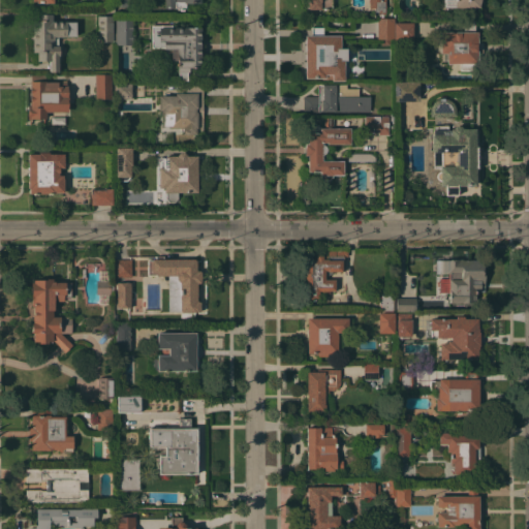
[(164,0),(200,0),(200,3),(185,3),(185,9),(177,9),(177,7),(164,7),(164,0)]
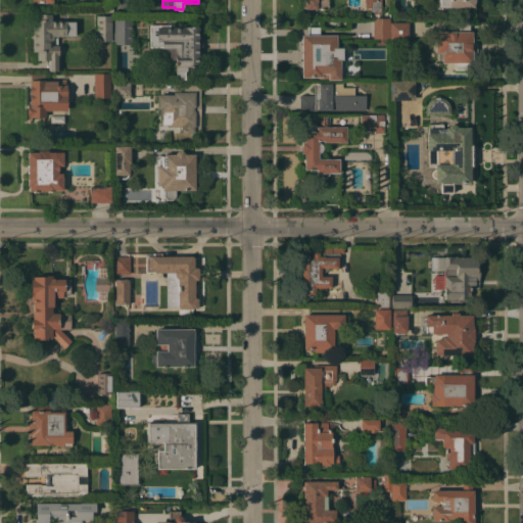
[(328,0),(328,8),(301,8),(301,0),(328,0)]
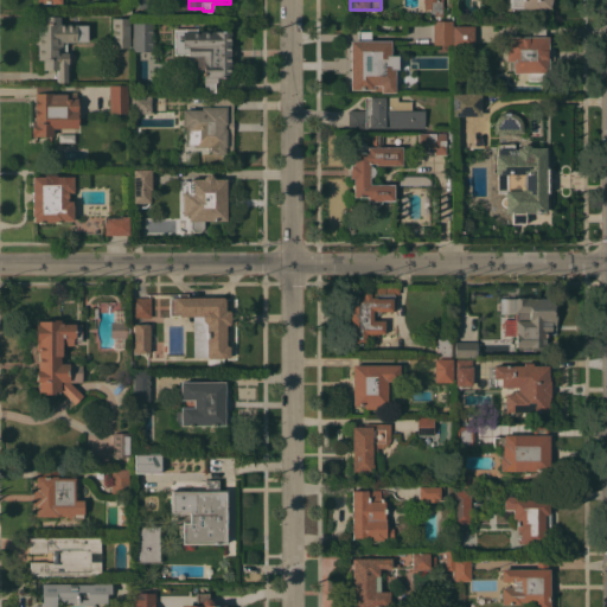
[(434,16),(423,16),(423,0),(442,0),(442,1),(441,1),(441,16),(439,16),(439,20),(434,20),(434,16)]
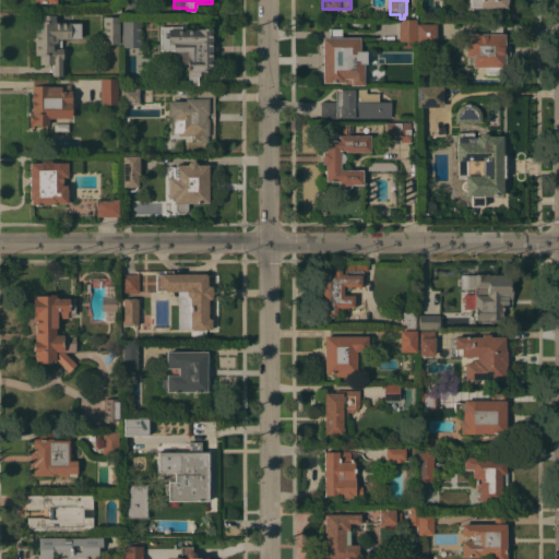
[(507,0),(507,2),(506,3),(506,8),(502,8),(501,9),(497,10),(496,8),(480,8),(470,8),(470,0),(507,0)]
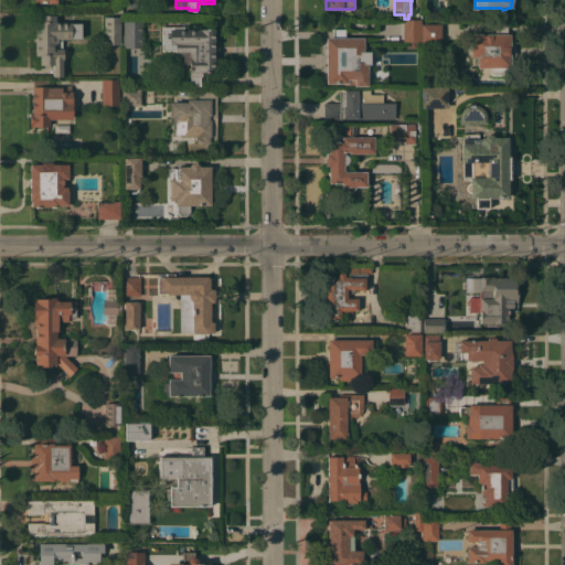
[(55,22),(71,22),(71,23),(81,23),(81,39),(62,39),(62,49),(63,49),(63,59),(62,59),(62,76),(53,76),(53,64),(51,64),(51,66),(43,66),(43,64),(40,64),(40,55),(34,55),(34,42),(32,42),(32,34),(34,34),(34,21),(40,21),(40,14),(55,14),(55,22)]
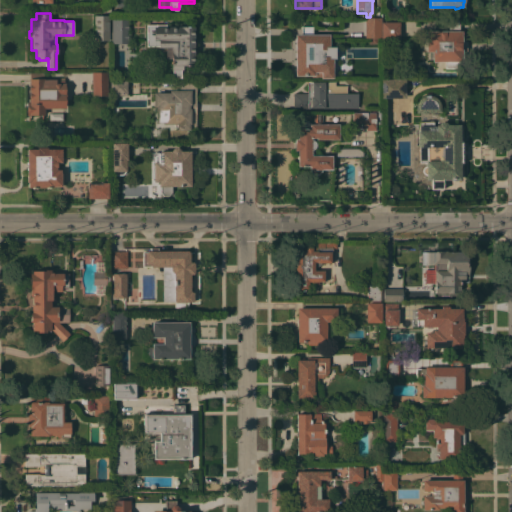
[(109,15),(109,40),(94,40),(94,15),(109,15)]
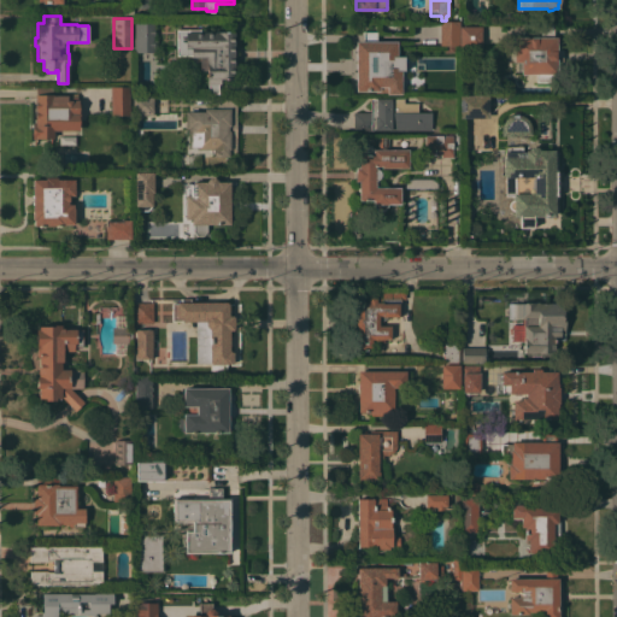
[(458,21),(458,46),(441,46),(441,47),(438,47),(438,58),(419,58),(418,39),(434,39),(434,37),(440,37),(440,21),(441,21),(446,21),(458,21)]
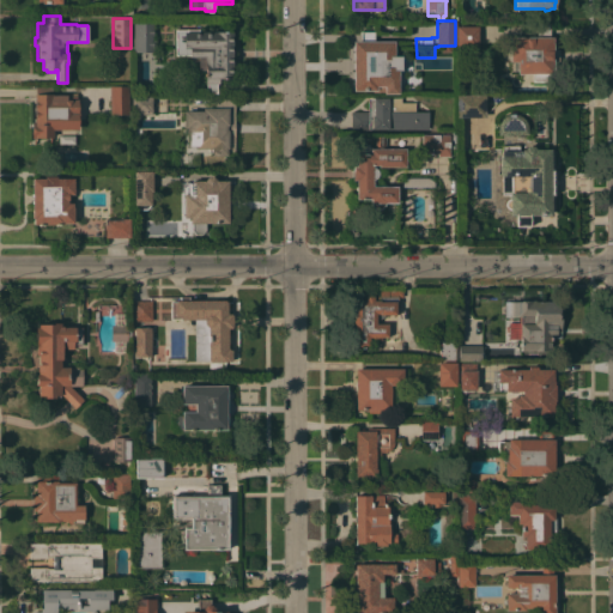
[(156,23),(157,52),(134,52),(134,47),(132,47),(132,38),(134,38),(134,23),(156,23)]
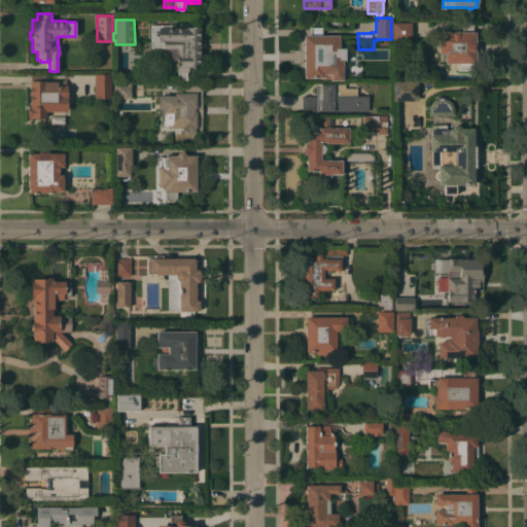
[(472,31),(475,31),(475,42),(480,42),(480,51),(476,53),(476,62),(471,62),(471,69),(470,69),(470,70),(457,70),(457,63),(445,63),(445,61),(442,61),(442,53),(438,53),(437,31),(461,31),(461,20),(472,20),(472,31)]
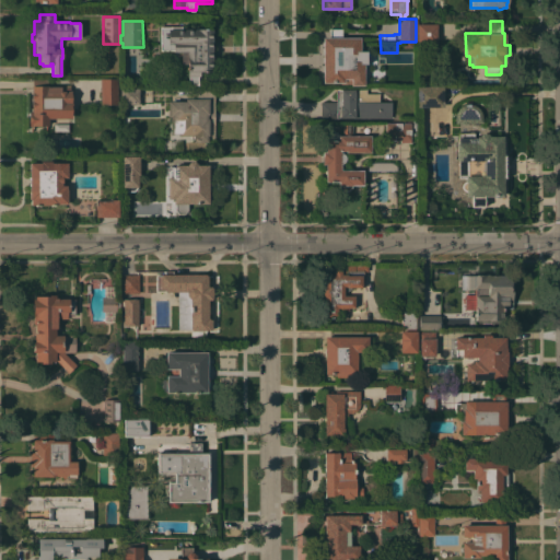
[(436,44),(417,44),(417,23),(436,23),(436,44)]
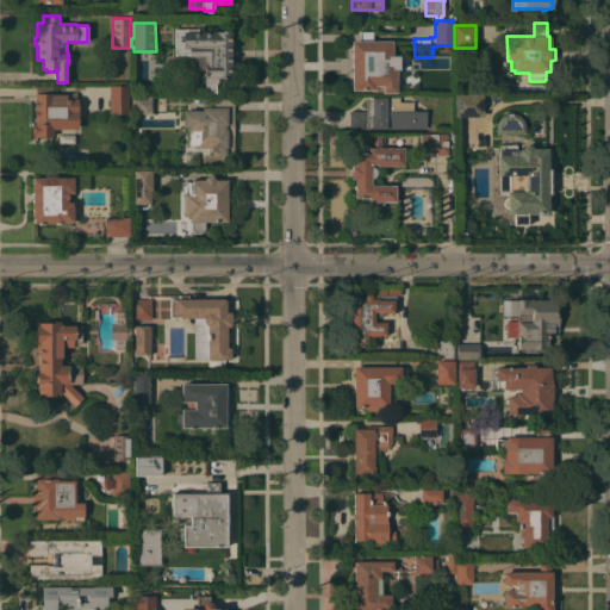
[(198,29),(198,31),(231,31),(231,76),(217,76),(217,82),(216,82),(216,93),(205,93),(205,82),(204,82),(204,69),(198,69),(198,55),(175,55),(175,30),(198,29)]
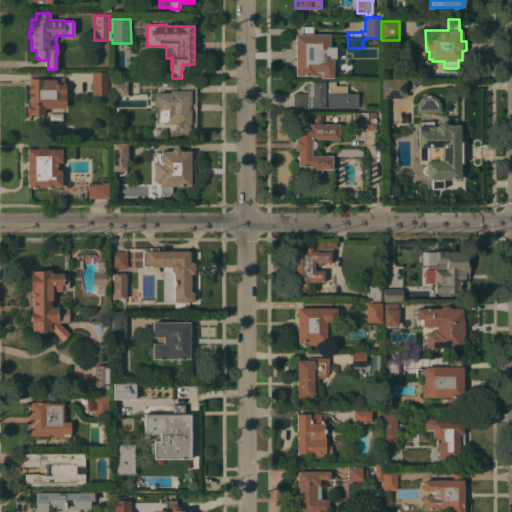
[(332,78),(321,78),(321,77),(311,77),(311,75),(295,75),(294,34),(299,34),(299,25),(309,25),(309,34),(329,34),(329,49),(325,49),(325,51),(330,51),(330,55),(332,55),(332,78)]
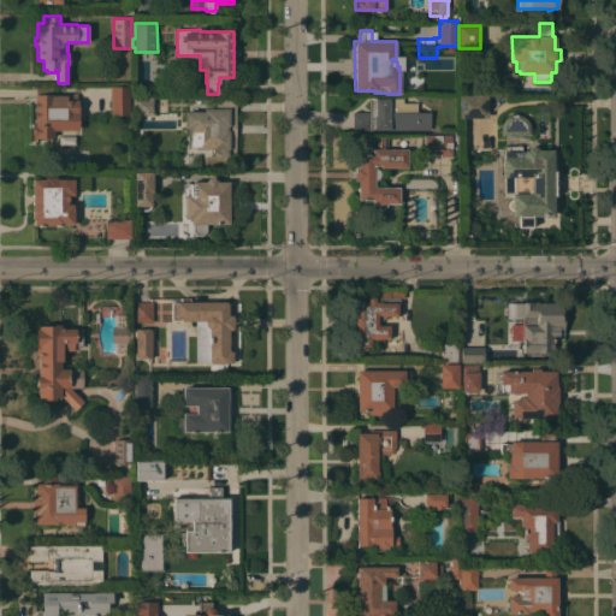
[(36,123),(36,86),(53,86),(53,93),(54,93),(54,94),(63,94),(63,93),(70,93),(77,93),(77,96),(77,99),(80,99),(80,116),(78,116),(78,130),(53,130),(53,137),(36,137),(36,138),(33,138),(33,123),(36,123)]
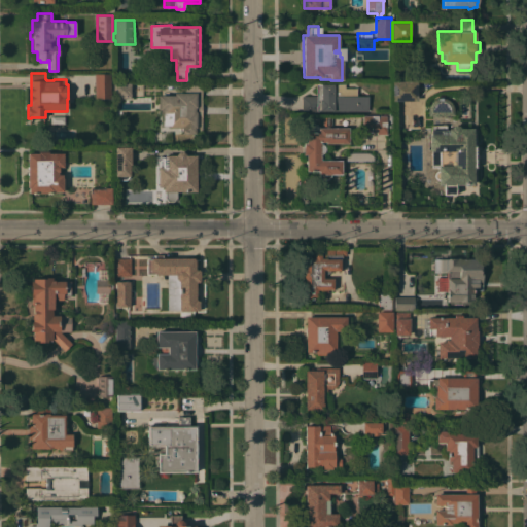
[(111,73),(111,98),(95,98),(94,73),(111,73)]
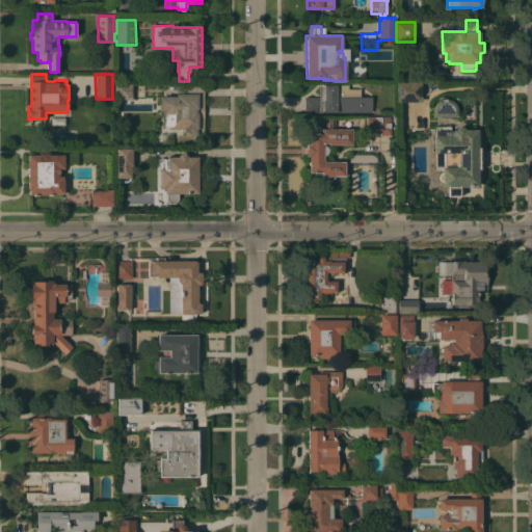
[(396,101),(396,82),(421,82),(421,101),(396,101)]
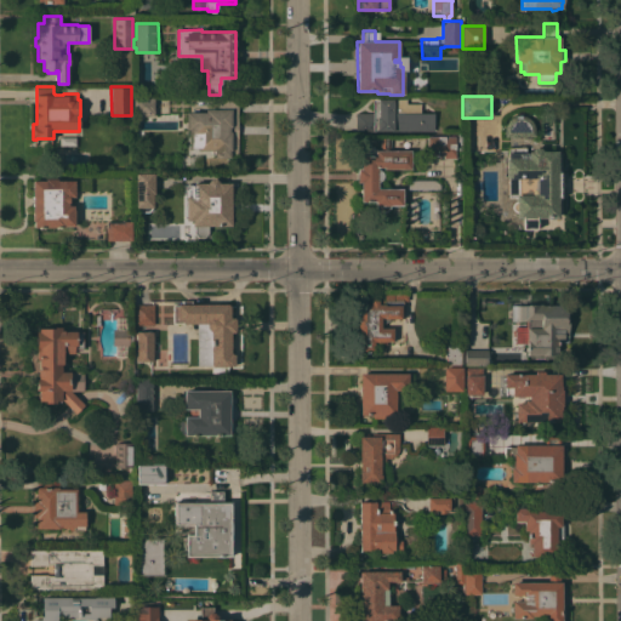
[(154,115),(134,115),(134,97),(154,97),(154,115)]
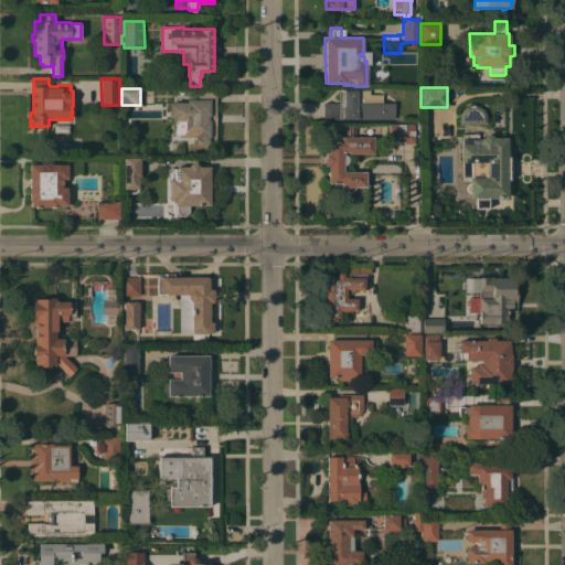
[(356,119),(356,118),(345,118),(341,118),(341,120),(323,120),(323,103),(339,103),(339,89),(370,89),(370,94),(382,94),(382,103),(394,102),(394,119),(356,119)]
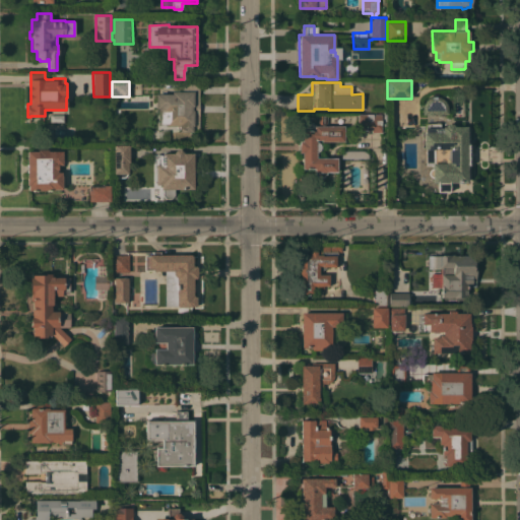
[(192,130),(192,131),(180,131),(179,128),(177,128),(177,126),(165,126),(165,123),(159,123),(159,113),(157,113),(157,108),(155,108),(155,93),(172,93),(172,91),(181,91),(181,83),(199,83),(199,130),(192,130)]
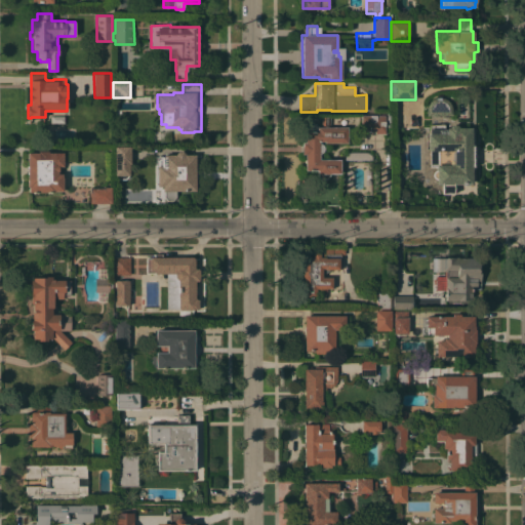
[(301,143),(305,143),(305,130),(309,130),(309,124),(317,124),(317,126),(321,126),(321,113),(329,113),(329,126),(347,127),(347,143),(323,143),(323,142),(319,142),(319,143),(320,144),(321,145),(323,146),(323,147),(323,148),(323,150),(322,152),(321,153),(321,158),(340,159),(339,173),(329,173),(329,175),(325,178),(321,178),(318,174),(318,173),(317,173),(317,170),(305,170),(305,154),(301,154),(301,143)]
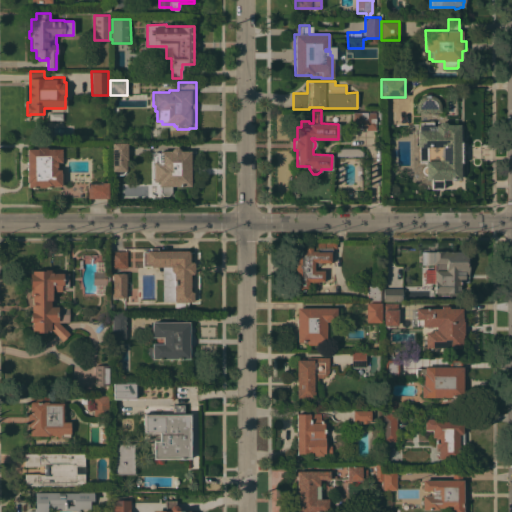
[(365,130),(365,128),(352,128),(352,112),(366,112),(374,112),(375,130),(365,130)]
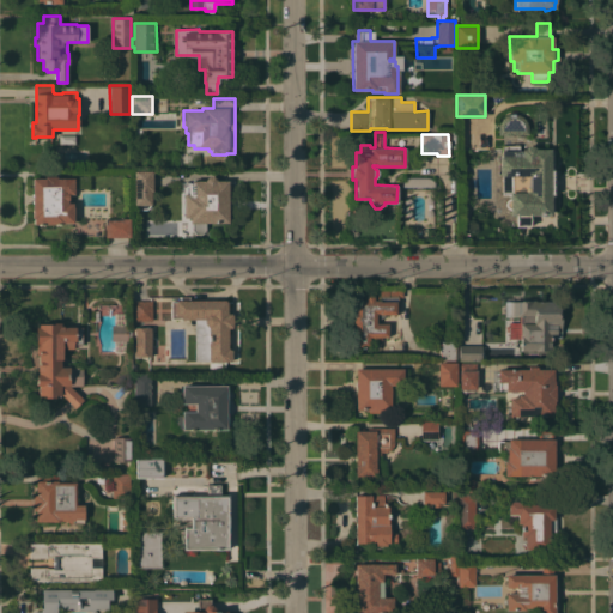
[(551,169),(553,169),(553,195),(551,195),(551,214),(529,216),(529,225),(515,226),(515,214),(510,214),(510,210),(507,208),(505,207),(505,205),(505,201),(507,199),(508,198),(510,198),(510,175),(499,175),(499,156),(502,156),(502,145),(519,145),(519,150),(522,150),(522,149),(523,149),(527,146),(533,145),(536,149),(551,149),(551,164),(551,169)]
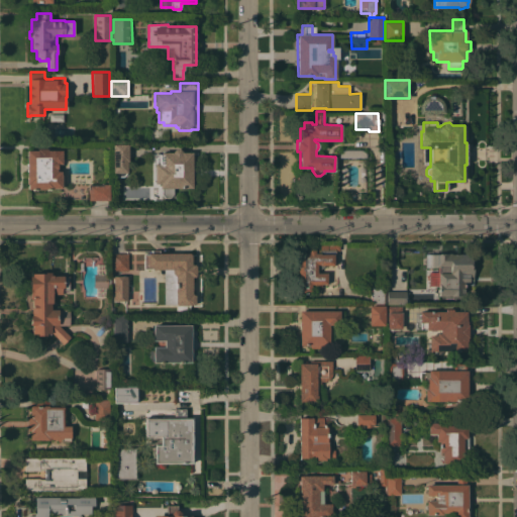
[(128,162),(127,162),(127,172),(126,172),(126,174),(123,177),(114,177),(114,172),(113,172),(113,143),(128,143),(128,162)]
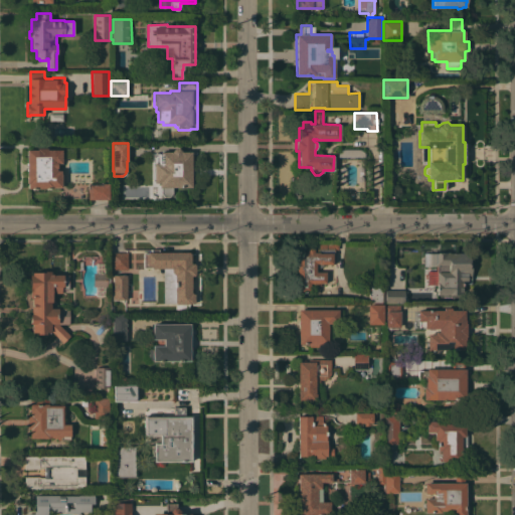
[(38,150),(38,148),(60,148),(60,150),(61,150),(61,163),(56,163),(56,167),(56,170),(60,170),(60,174),(61,174),(61,187),(52,187),(52,188),(27,188),(27,183),(27,150),(38,150)]
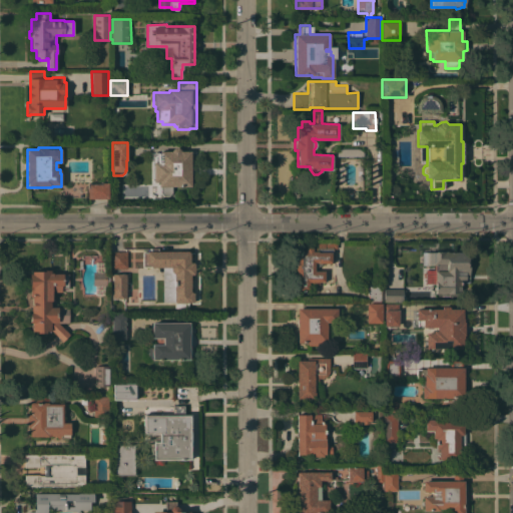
[(172,150),(174,149),(180,149),(181,150),(190,150),(190,186),(171,186),(171,190),(162,190),(162,186),(158,186),(158,180),(155,180),(155,179),(153,179),(154,164),(155,164),(155,163),(156,163),(156,152),(159,152),(159,151),(172,150)]
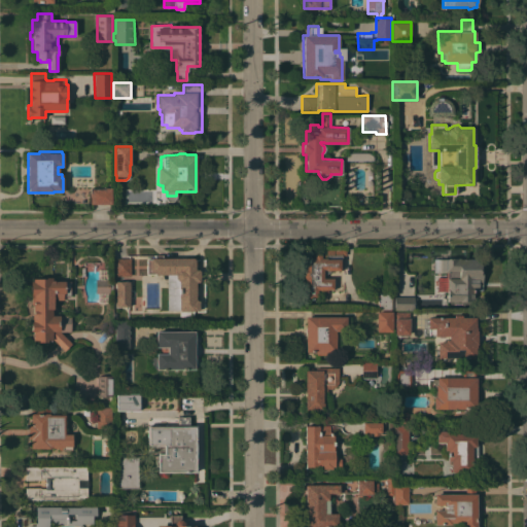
[(90,187),(111,187),(112,204),(91,204),(90,187)]
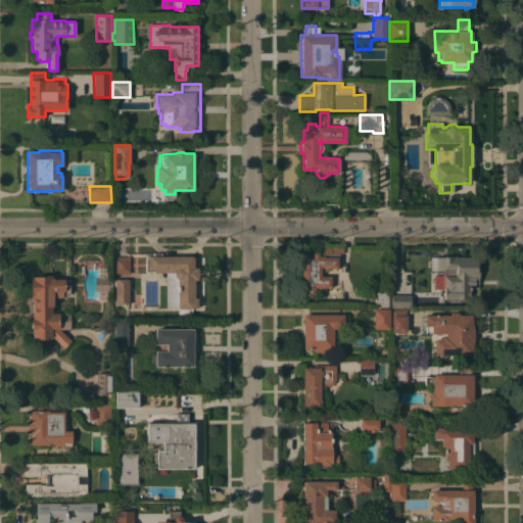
[(323,251),(323,247),(343,247),(343,253),(339,253),(339,268),(327,268),(327,269),(327,270),(326,271),(325,272),(324,272),(320,272),(321,276),(330,276),(330,287),(325,287),(325,290),(315,290),(315,296),(302,296),(302,277),(301,277),(301,267),(302,267),(302,256),(312,255),(312,251),(323,251)]
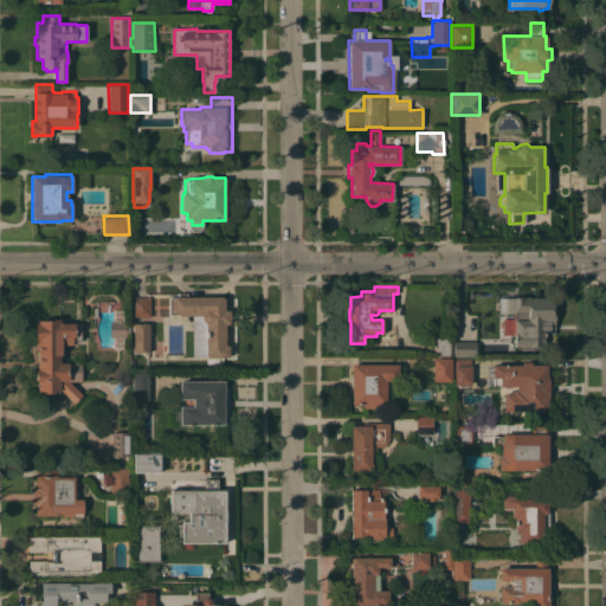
[(223,298),(224,298),(224,310),(229,310),(229,311),(230,311),(230,323),(229,323),(229,324),(225,324),(225,345),(226,345),(226,346),(229,346),(229,356),(226,356),(226,358),(207,358),(207,356),(192,356),(192,315),(168,316),(168,297),(178,297),(178,292),(187,292),(187,296),(223,296),(223,298)]
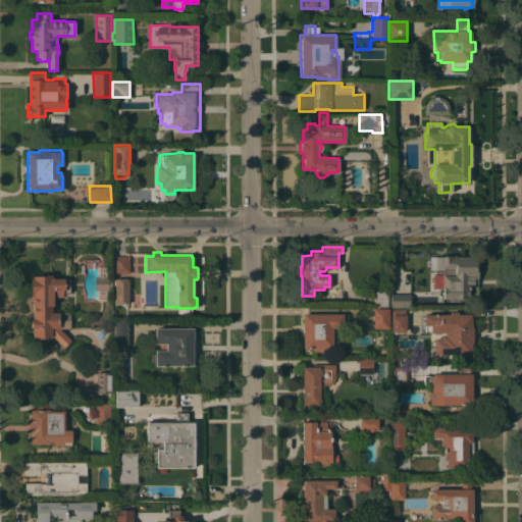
[(129,255),(129,273),(113,273),(111,273),(111,255),(113,255),(129,255)]
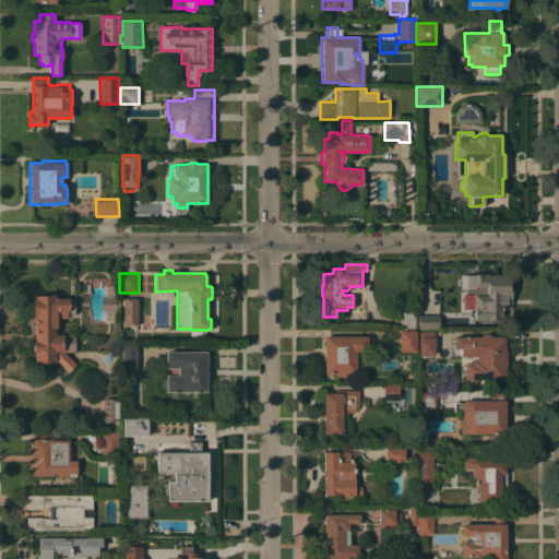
[(511,308),(501,308),(501,320),(474,320),(475,308),(466,308),(466,295),(475,295),(475,289),(460,289),(460,274),(474,275),(474,273),(487,273),(487,274),(508,274),(509,278),(509,283),(511,292),(511,308)]
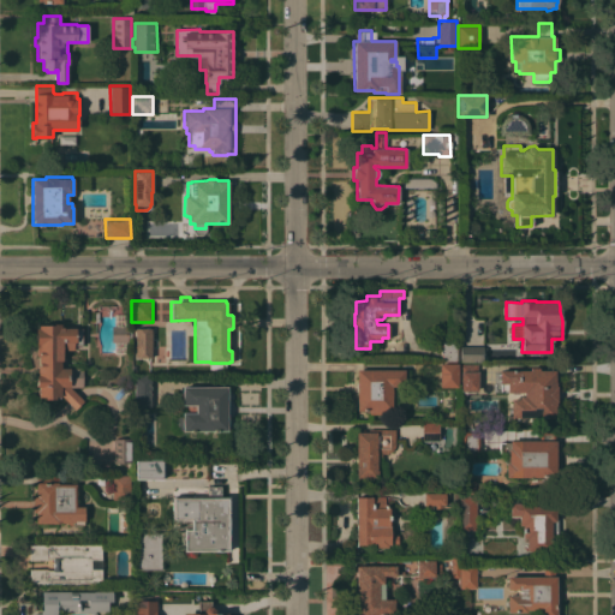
[(39,328),(39,324),(47,324),(47,323),(60,323),(60,327),(64,327),(64,328),(82,328),(82,345),(73,345),(73,350),(61,350),(61,360),(60,360),(60,368),(83,366),(83,387),(70,387),(84,400),(75,410),(61,395),(61,396),(55,396),(55,399),(45,399),(45,396),(39,396),(39,387),(36,387),(36,376),(37,376),(37,372),(37,365),(39,365),(39,356),(36,356),(36,346),(35,328),(39,328)]
